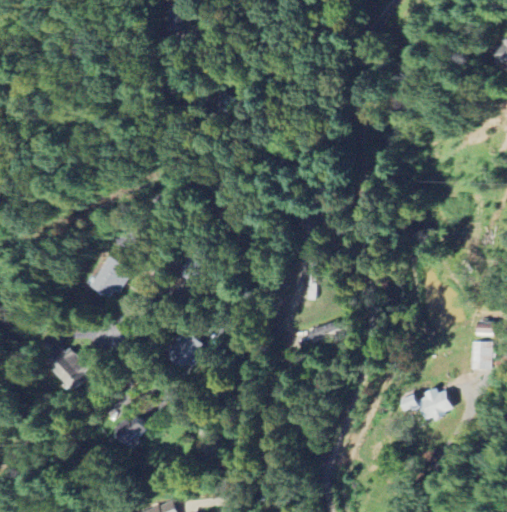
[(499,63),(506,61),(506,40),(503,41),(504,45),(497,46),(499,63)]
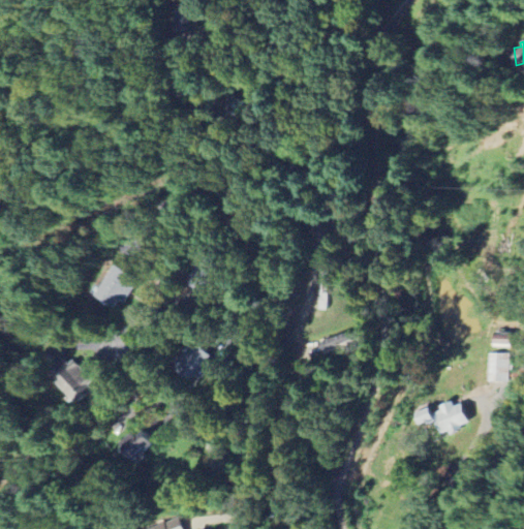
[(115,308),(120,300),(123,302),(139,278),(117,263),(96,296),(115,308)]
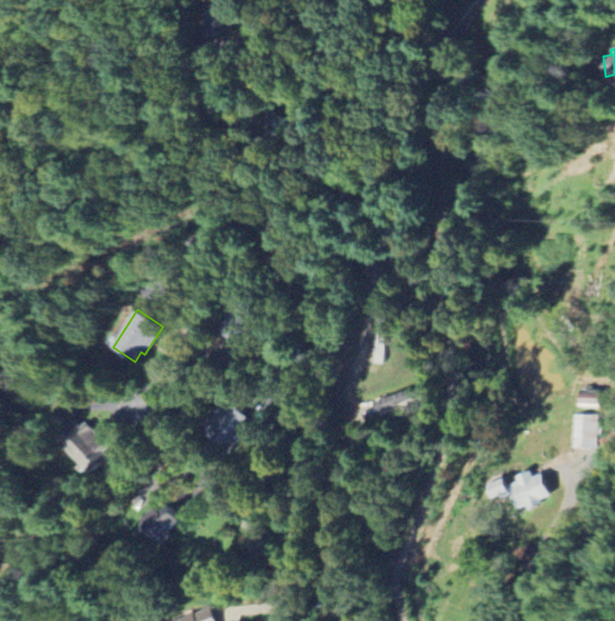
[(599,394),(579,393),(579,408),(598,409),(599,394)]
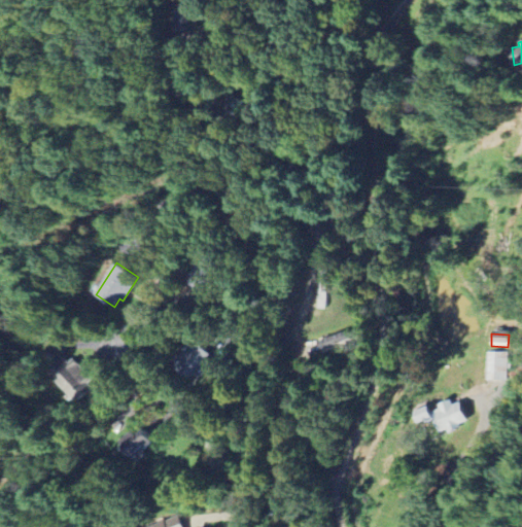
[(209,355),(192,340),(176,357),(193,373),(209,355)]
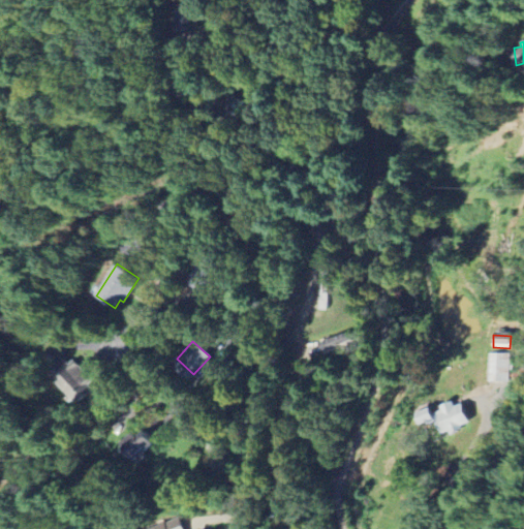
[(505,353),(486,353),(486,381),(505,381),(505,353)]
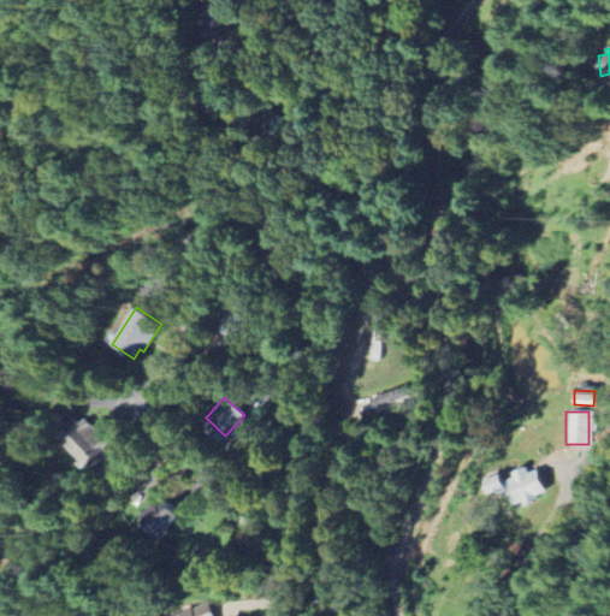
[(90,471),(113,449),(83,416),(59,439),(90,471)]
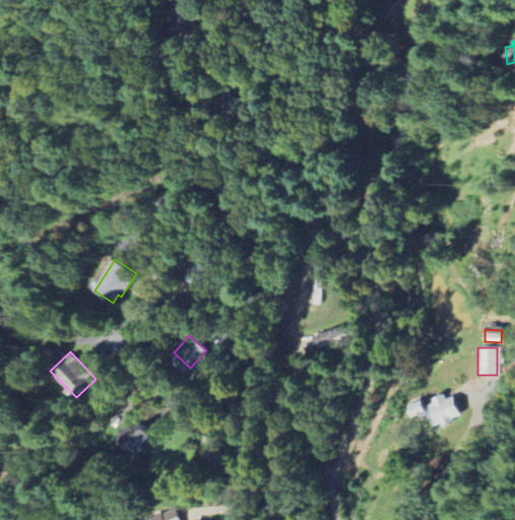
[(406,406),(409,418),(427,413),(431,429),(453,423),(452,417),(459,415),(454,396),(444,399),(442,395),(428,399),(429,400),(406,406)]
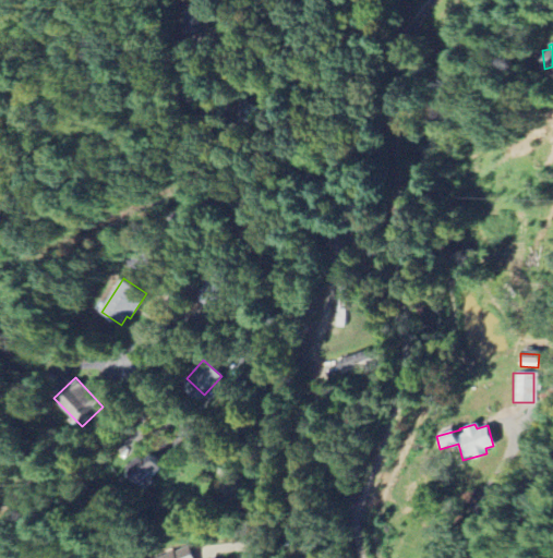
[(161,468),(144,449),(124,469),(142,487),(161,468)]
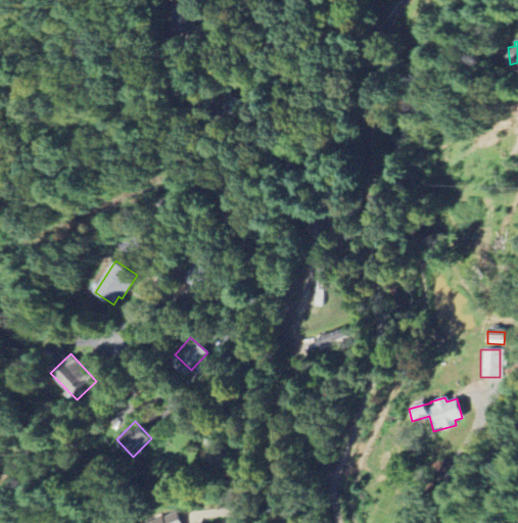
[(179,522),(175,512),(148,522),(179,522)]
